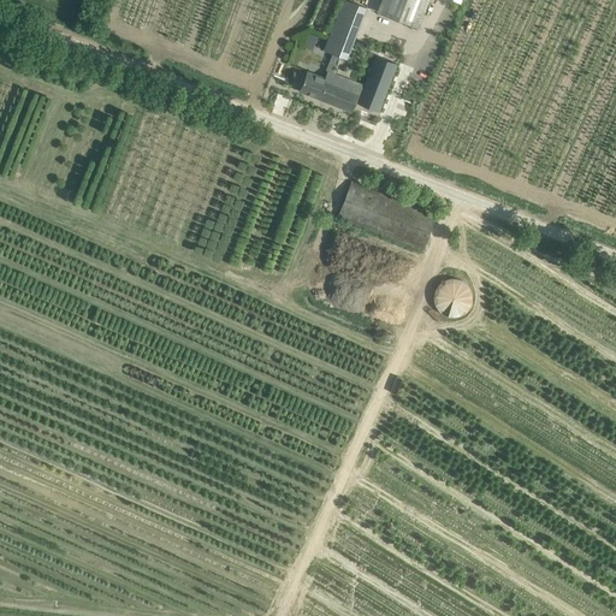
[(362,84),(337,75),(338,70),(336,69),(339,58),(348,60),(367,9),(345,0),(342,0),(323,52),(332,54),(326,71),(327,71),(325,78),(307,71),(300,92),(351,112),(355,104),(378,113),(397,65),(373,55),(362,84)]
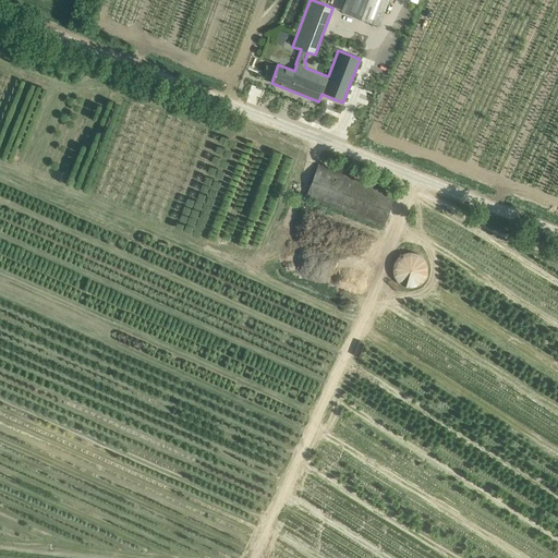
[(344,0),(341,10),(379,25),(388,0),(344,0)]
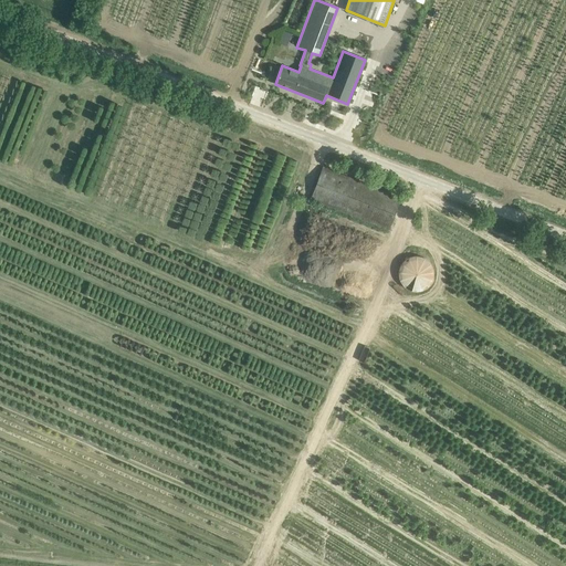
[(278,42),(294,48),(297,37),(282,31),(278,42)]
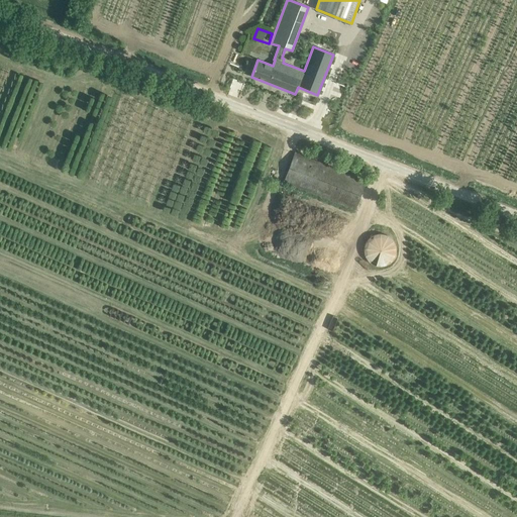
[(354,209),(363,190),(366,181),(295,152),(284,182),(354,209)]
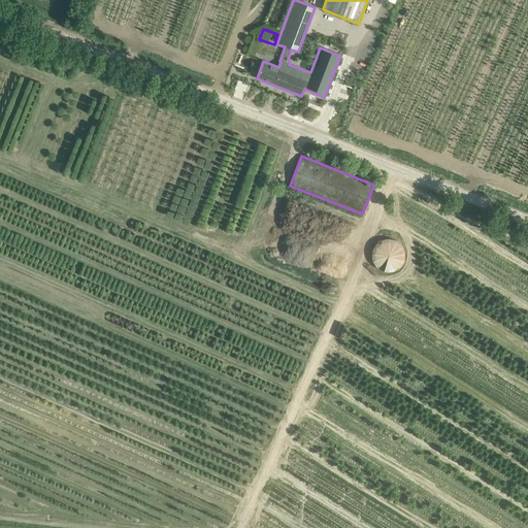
[(405,259),(405,256),(405,252),(403,248),(401,243),(397,241),(393,239),(388,238),(384,239),(381,241),(377,243),(374,246),(372,251),(372,256),(372,260),(374,264),(377,268),(381,270),(384,271),(388,272),(393,271),(397,270),(401,267),(403,263),(405,259)]
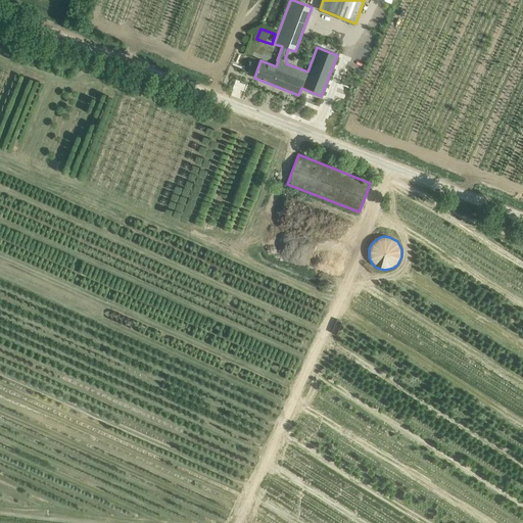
All buildings are outlined.
